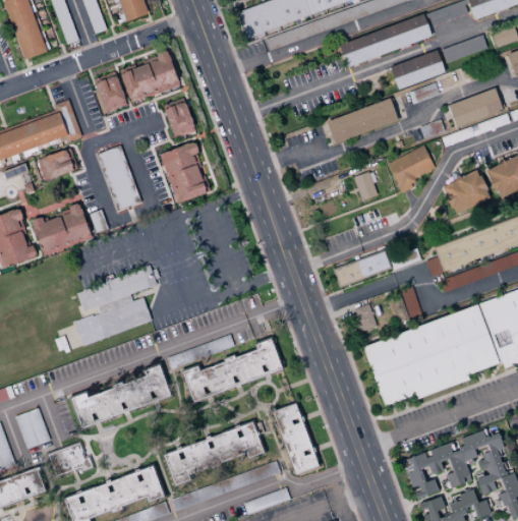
[(47,53),(29,0),(15,0),(5,3),(23,60),(47,53)]
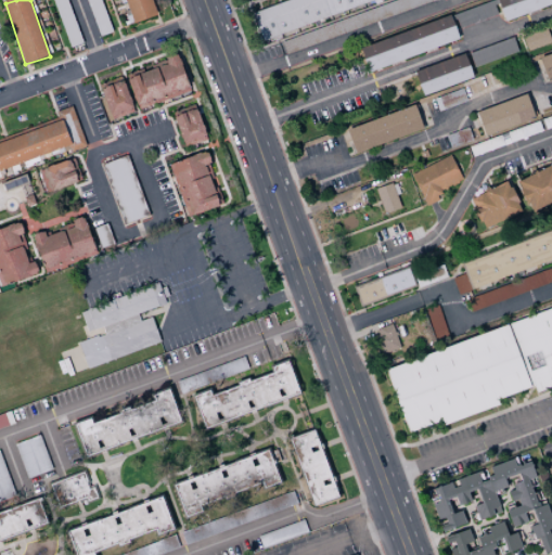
[(69,0),(61,0),(55,2),(72,48),(85,43),(69,0)]
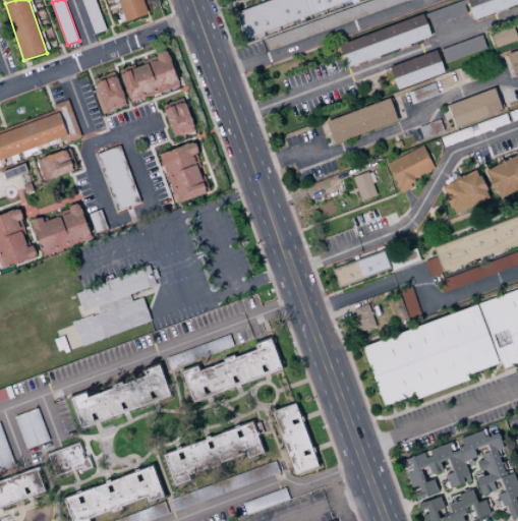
[(97,0),(90,0),(84,2),(95,34),(107,31),(97,0)]
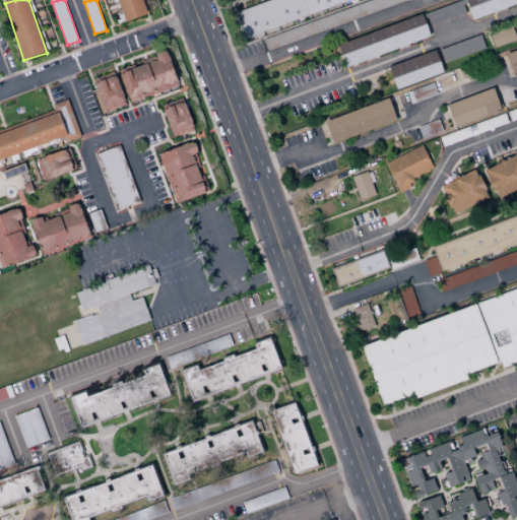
[(144,0),(131,0),(120,3),(123,11),(126,21),(148,14),(144,0)]
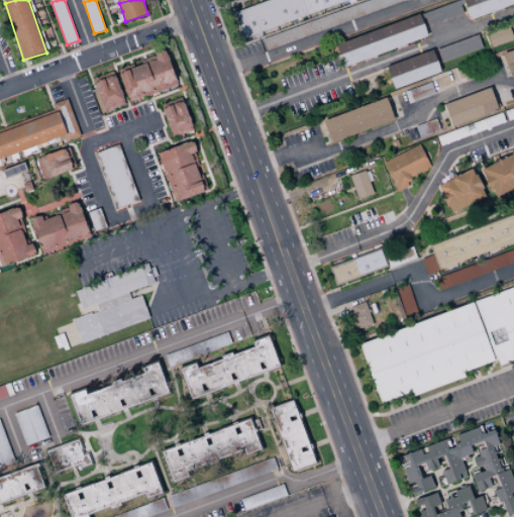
[(343,0),(277,0),(237,11),(243,34),(345,6),(343,0)]
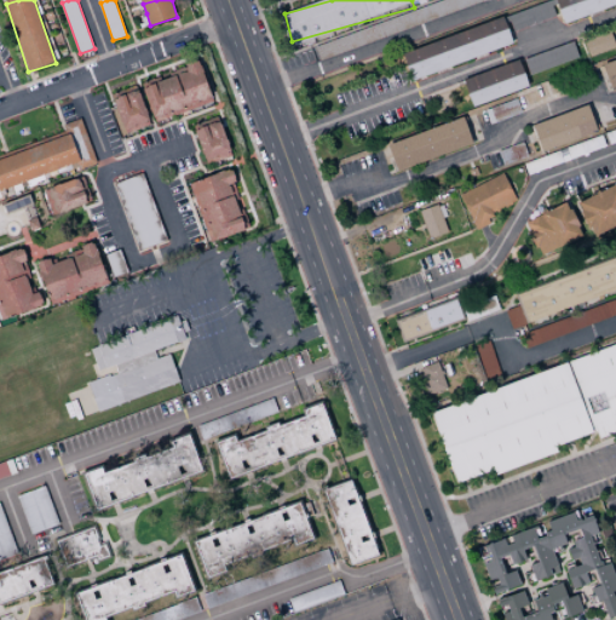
[(556,3),(510,13),(513,30),(559,18),(556,3)]
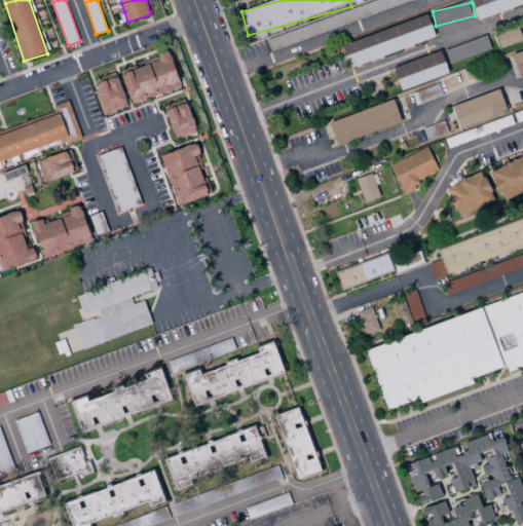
[(341,44),(349,68),(437,38),(428,15),(341,44)]
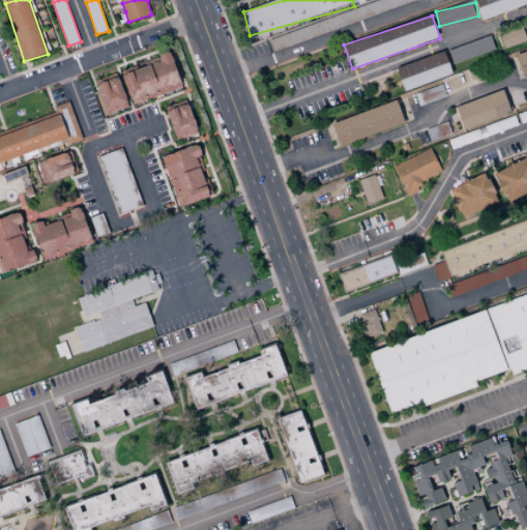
[(526,35),(523,27),(500,35),(505,49),(526,41),(526,35)]
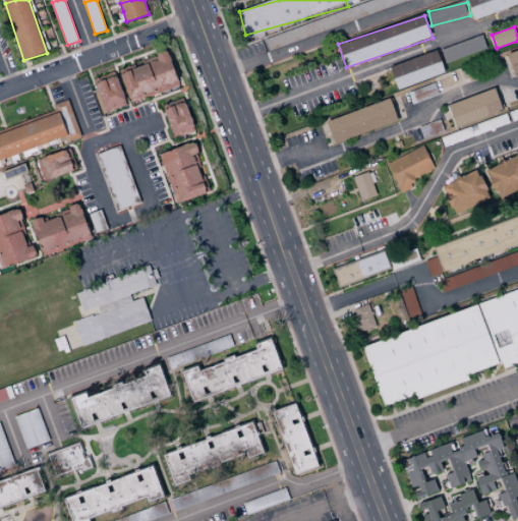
[(488,48),(483,35),(442,50),(447,63),(488,48)]
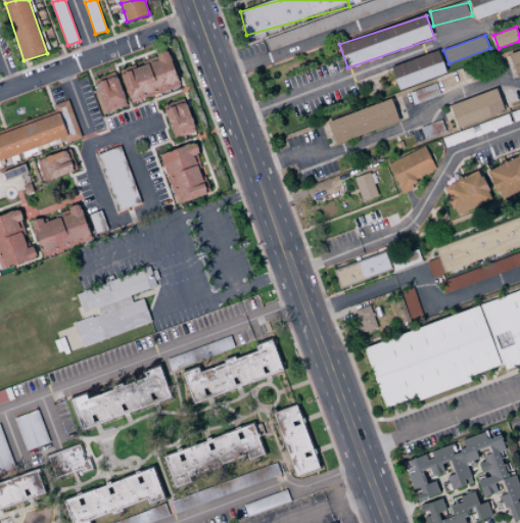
[(519,49),(509,54),(517,77),(519,76),(519,49)]
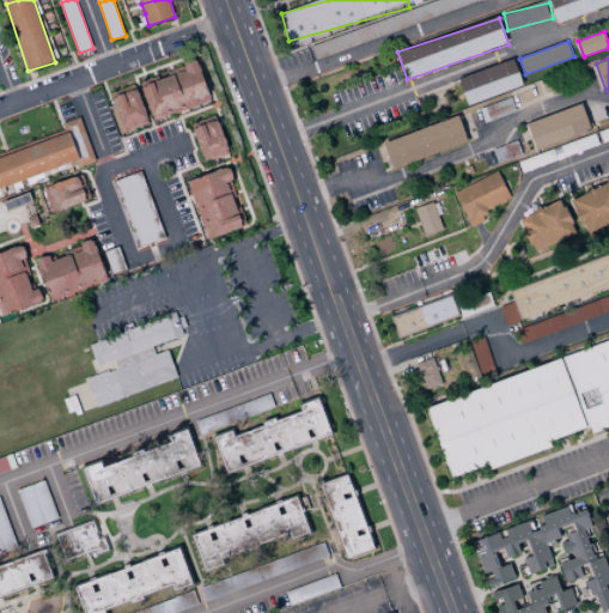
[(212,102),(199,59),(183,64),(186,72),(142,85),(153,120),(212,102)]
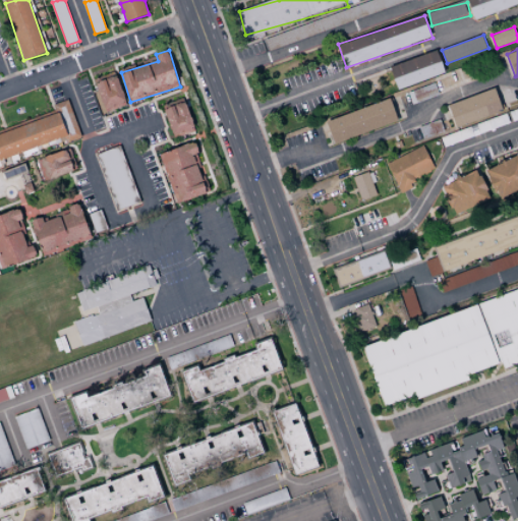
[(399,90),(446,72),(438,50),(391,68),(399,90)]
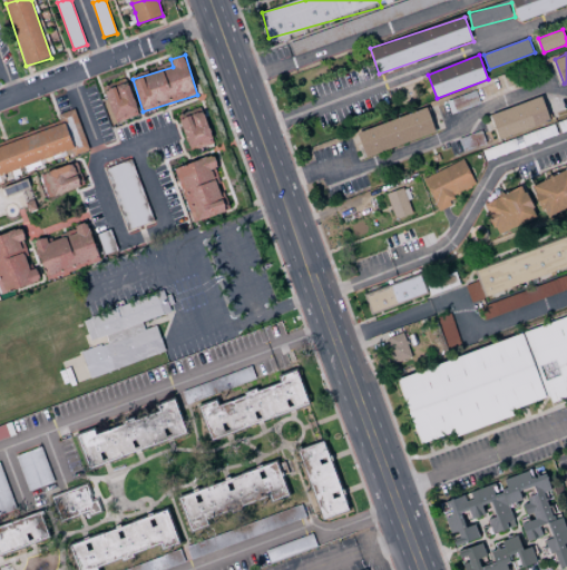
[(106,90),(116,123),(139,116),(129,84),(106,90)]
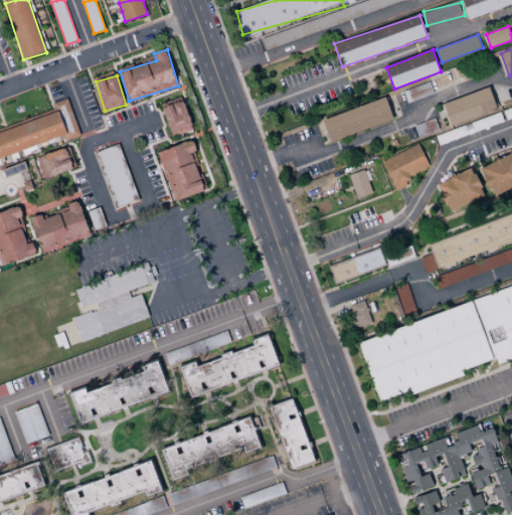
[(435,94),(431,81),(404,92),(408,103),(435,94)]
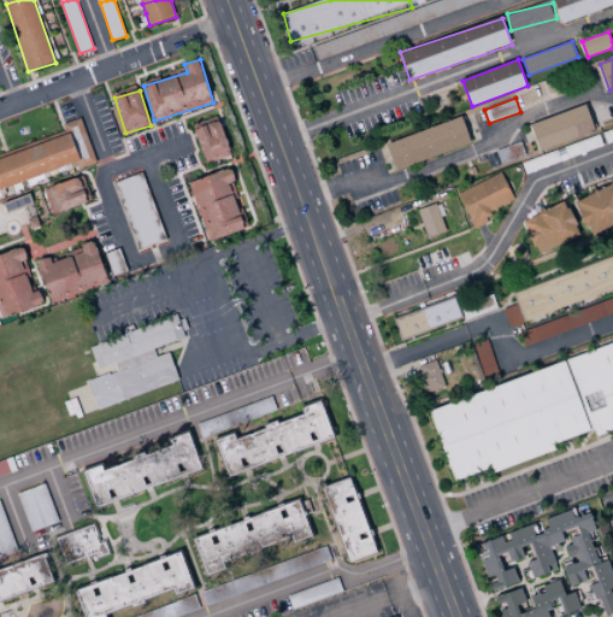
[(596,131),(587,105),(531,124),(540,151),(596,131)]
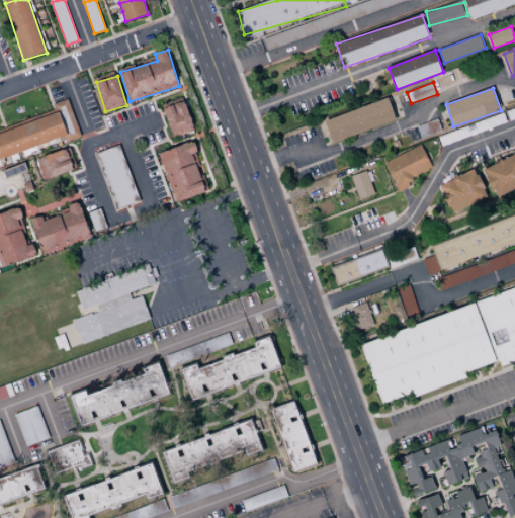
[(175,138),(195,128),(182,97),(162,105),(175,138)]
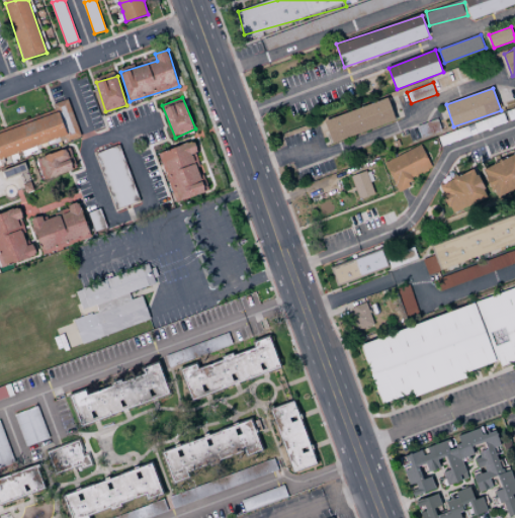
[(325,120),(333,143),(397,120),(389,98),(325,120)]
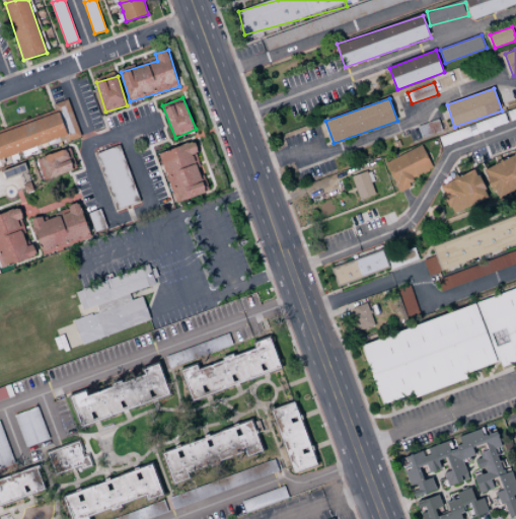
[(57,115),(0,133),(0,159),(62,140),(64,143),(82,137),(70,99),(54,104),(57,115)]
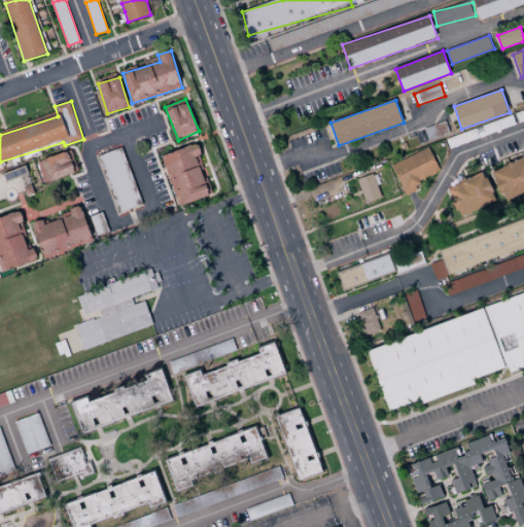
[(163,154),(178,206),(212,196),(198,144),(163,154)]
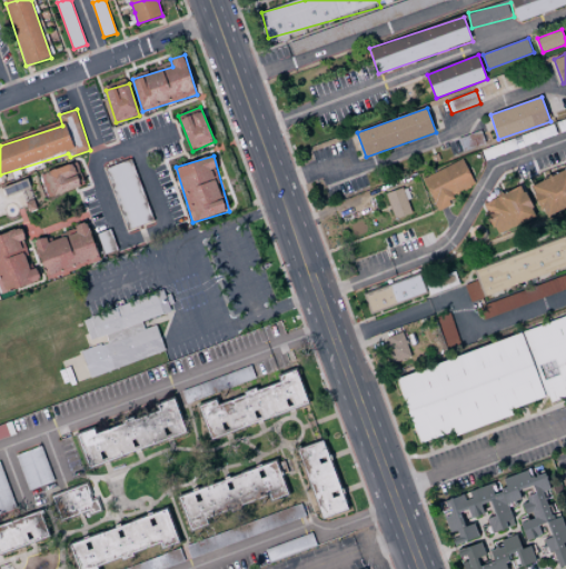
[(108,168),(128,230),(154,222),(133,160),(108,168)]
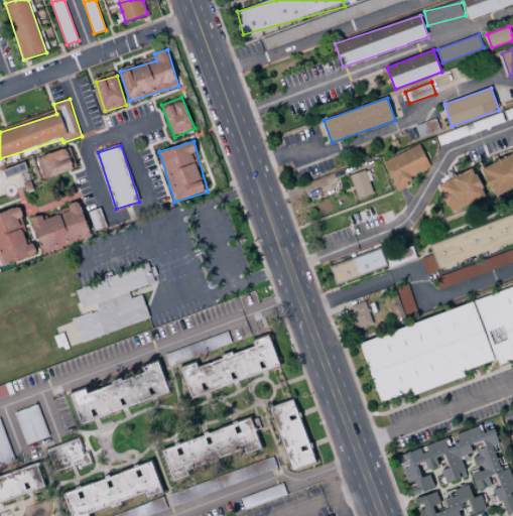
[(384,160),(396,186),(432,171),(421,145),(384,160)]
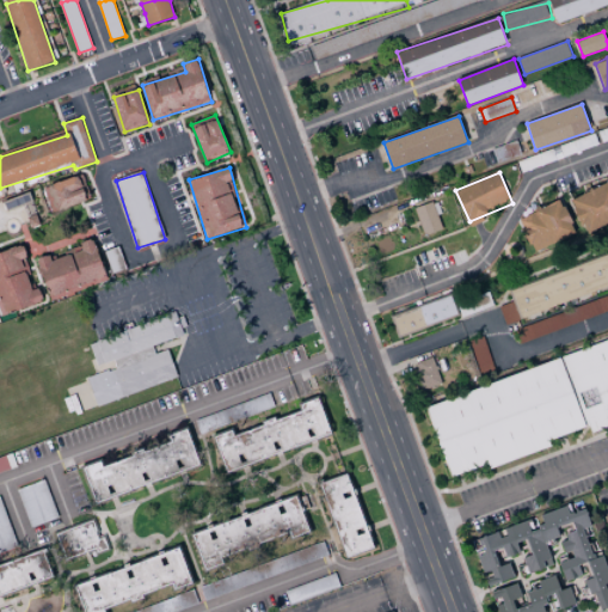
[(45,188),(54,212),(92,199),(83,173),(45,188)]
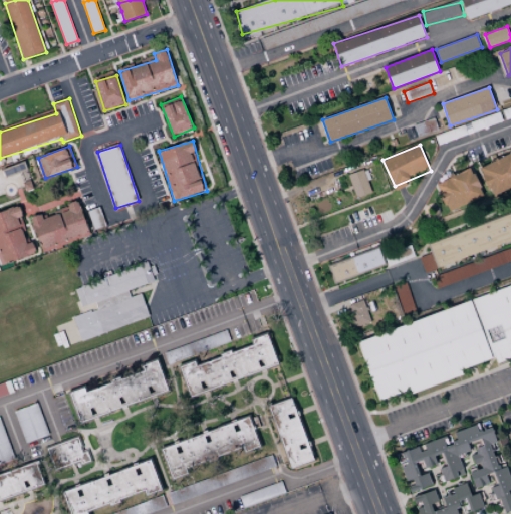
[(510,154),(481,166),(494,200),(510,192),(510,154)]
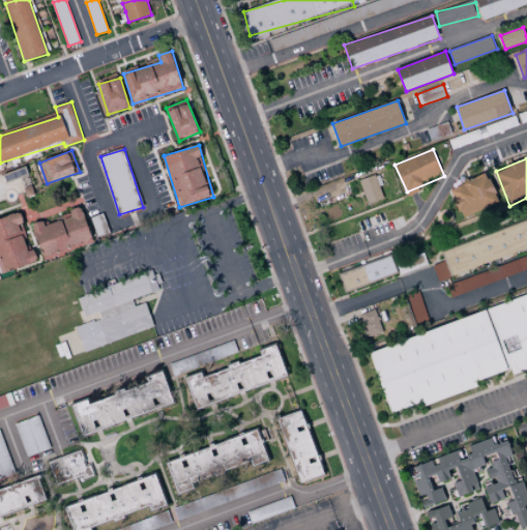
[(450,188),(463,218),(500,203),(487,173),(450,188)]
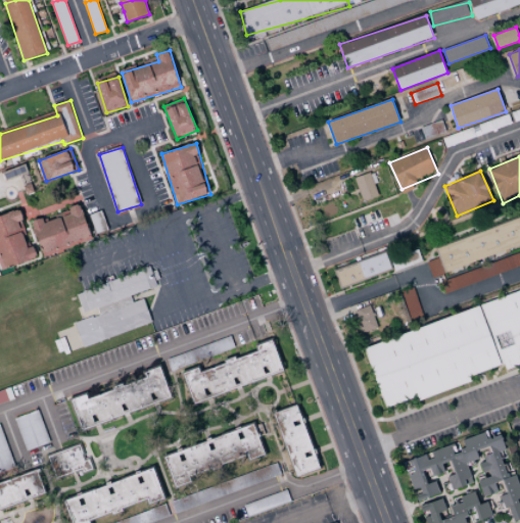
[(379,196),(370,173),(356,178),(365,202),(379,196)]
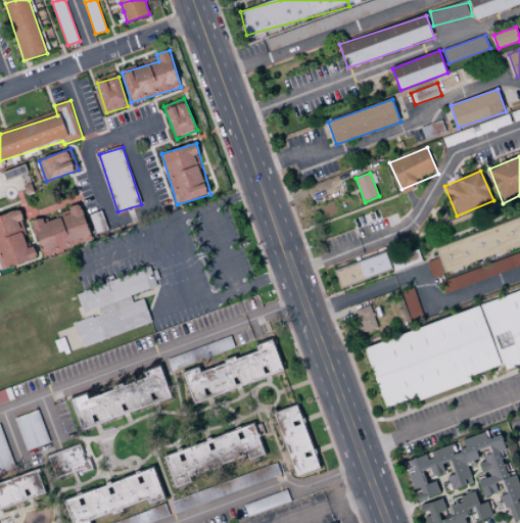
[(44,256),(93,239),(82,206),(44,220),(43,218),(33,222),(44,256)]
